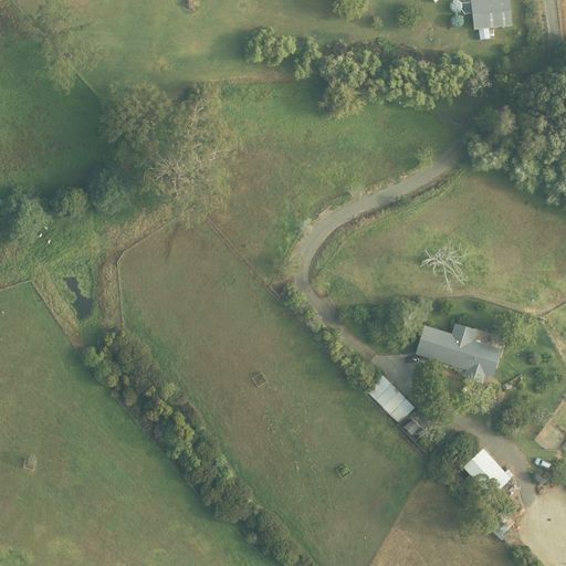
[(469,6),(462,6),(463,16),(470,16),(471,32),(478,31),(479,42),(490,40),(489,30),(510,29),(506,0),(491,0),(468,2),(469,6)]
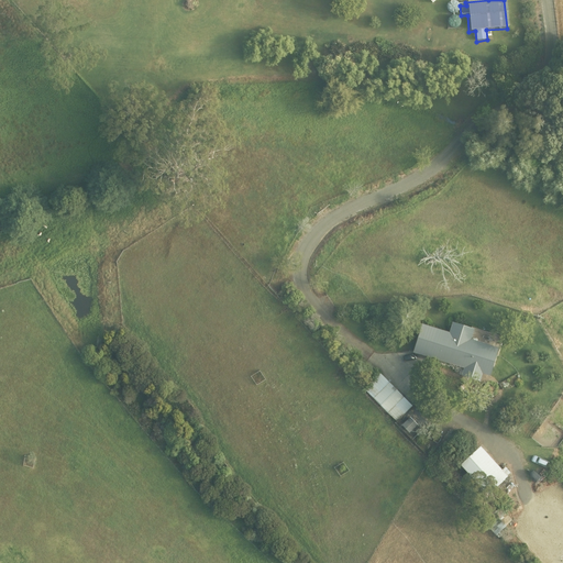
[(472,328),(451,321),(448,332),(420,323),(411,351),(463,367),(461,375),(479,381),(482,373),(488,375),(497,348),(468,338),(472,328)]
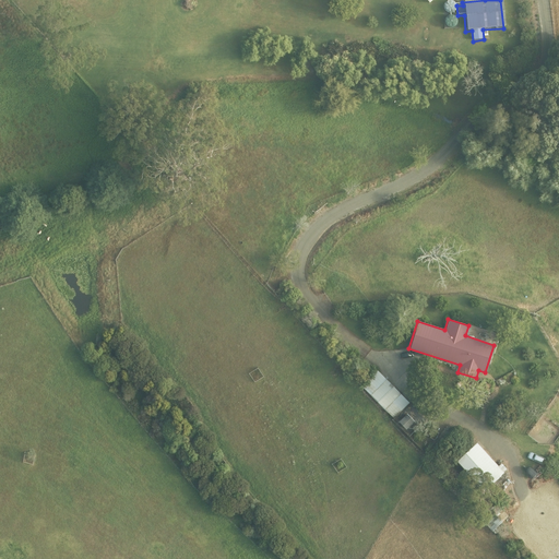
[(377,370),(361,387),(384,409),(400,394),(377,370)]
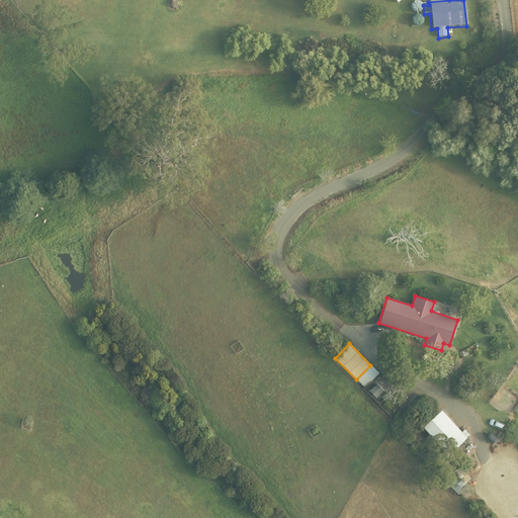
[(423,427),(447,454),(466,438),(441,410),(423,427)]
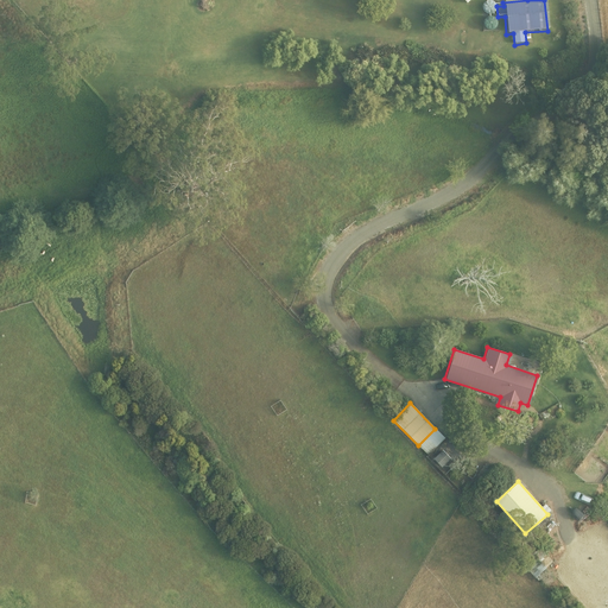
[(546,568),(532,553),(521,564),(534,578),(536,577),(538,581),(542,577),(539,575),(546,568)]
